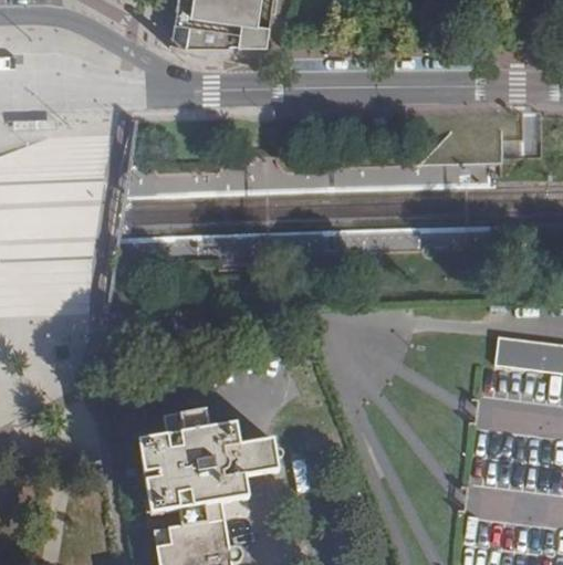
[(198,25),(195,48),(209,48),(236,49),(237,44),(275,45),(278,24),(266,24),(268,0),(185,0),(185,2),(181,23),(198,25)]
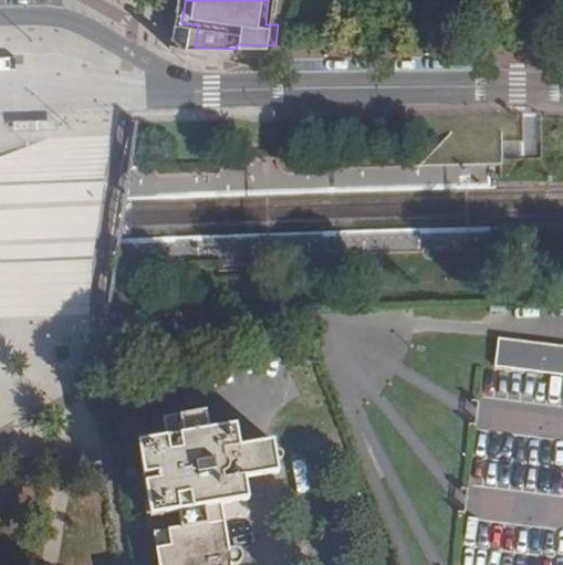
[(181,23),(177,46),(195,48),(198,25),(181,23)]
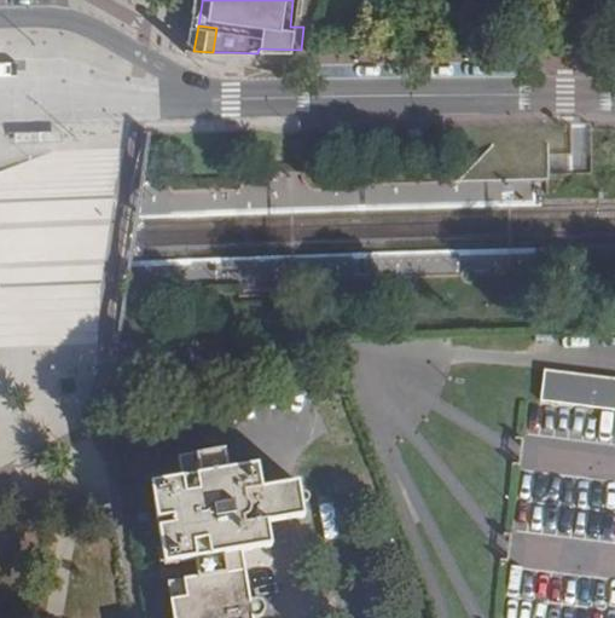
[(19,136),(21,145),(64,144),(64,134),(19,136)]
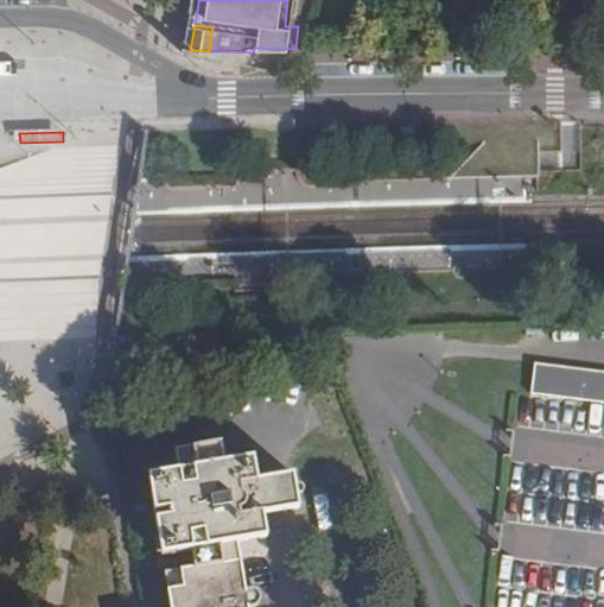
[(603,373),(536,366),(533,394),(603,403),(603,373)]
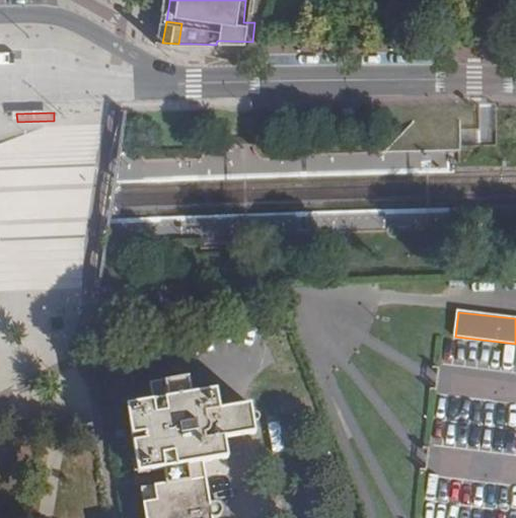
[(213,517),(213,515),(218,515),(222,513),(223,508),(222,503),(220,501),(217,500),(215,500),(212,501),(207,460),(228,458),(225,437),(221,404),(218,382),(191,385),(189,370),(163,374),(165,389),(167,404),(155,405),(153,393),(127,397),(137,470),(165,467),(167,481),(156,483),(158,498),(146,500),(149,517),(213,517)]
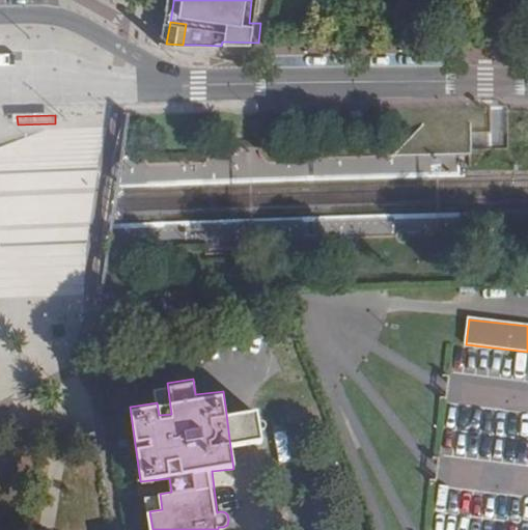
[(171,414),(169,398),(157,399),(157,402),(159,415),(171,414)]
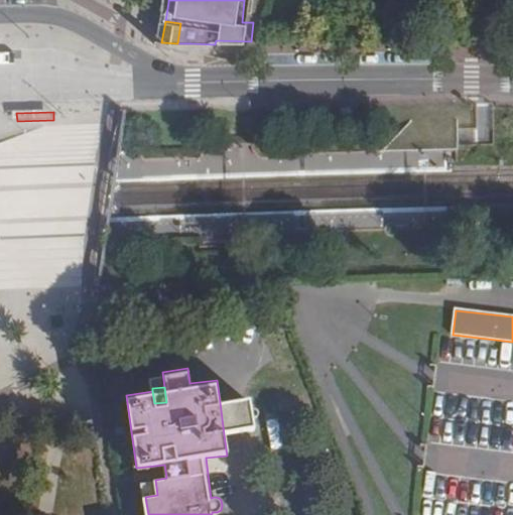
[(220,402),(224,434),(235,433),(254,430),(249,398),(230,400),(220,402)]
